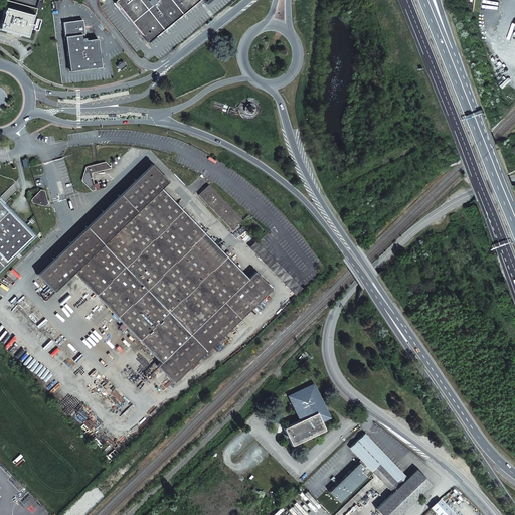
[(203,0),(205,2),(207,0),(118,0),(116,2),(142,33),(140,34),(146,42),(196,0),(203,0)]
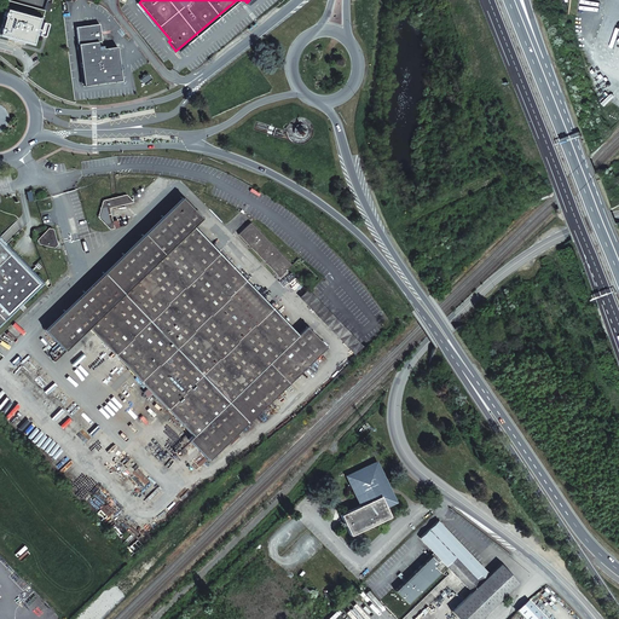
[(1,34),(32,42),(35,30),(39,32),(39,34),(44,36),(46,23),(41,22),(45,10),(10,1),(7,10),(9,10),(7,12),(5,12),(5,16),(6,17),(4,28),(1,28),(0,30),(3,32),(1,34)]
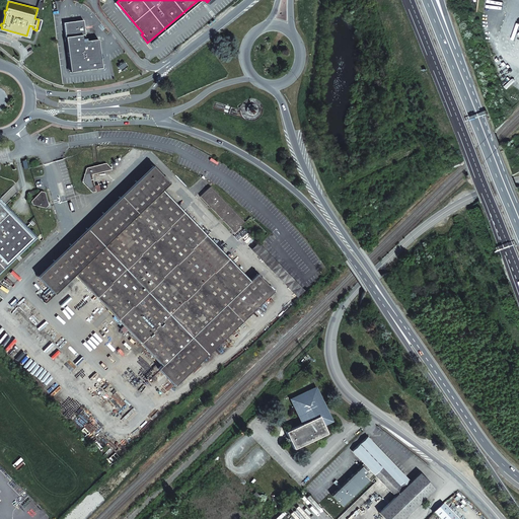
[(102,68),(98,40),(83,42),(82,34),(85,34),(83,20),(64,23),(71,72),(102,68)]
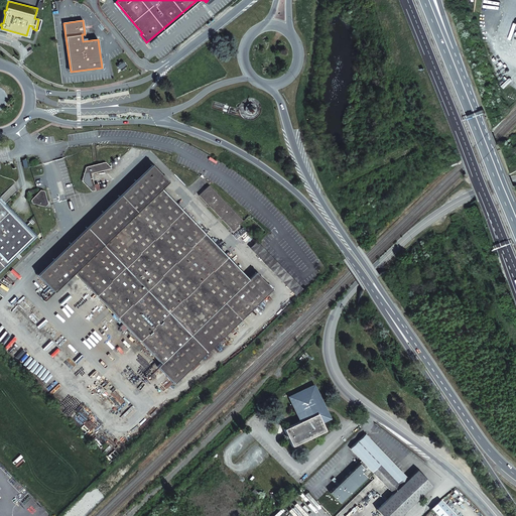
[(128,66),(124,61),(117,67),(121,72),(128,66)]
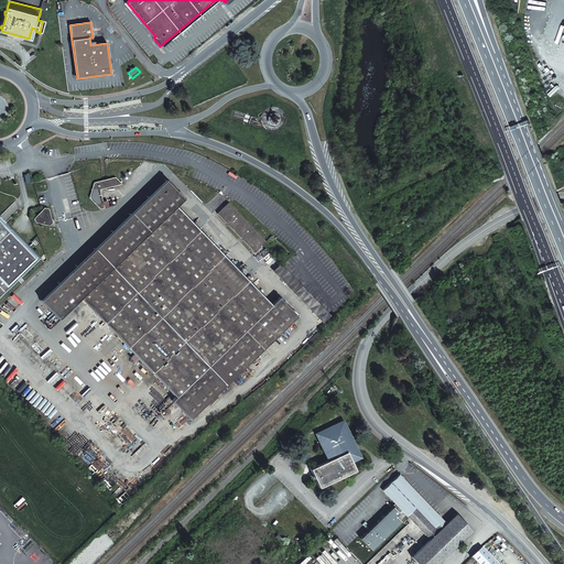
[(115,179),(94,184),(89,198),(100,209),(108,207),(107,202),(100,203),(97,188),(100,187),(101,190),(121,184),(115,179)]
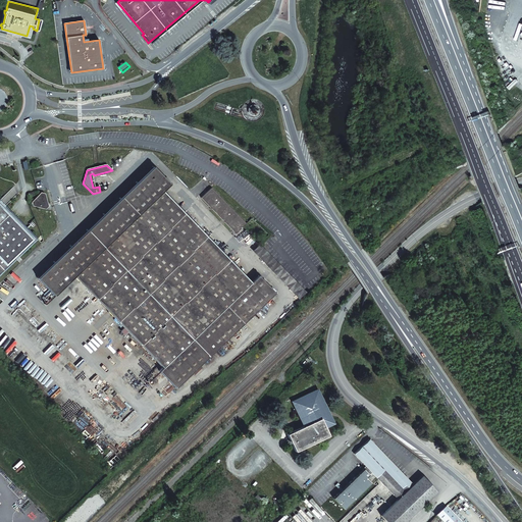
[(153,168),(38,279),(54,296),(74,276),(163,368),(159,371),(175,387),(274,293),(258,276),(251,282),(163,192),(169,185),(153,168)]
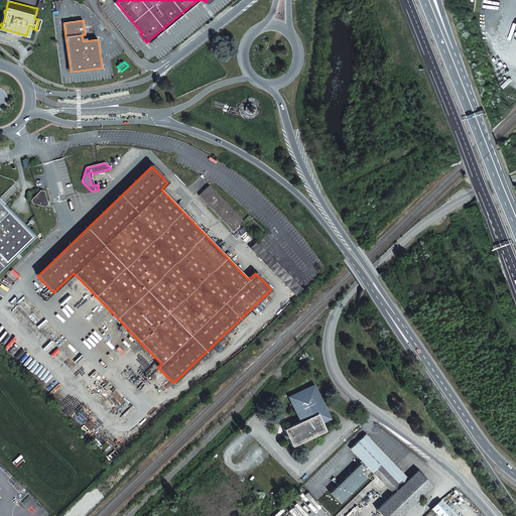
[(209,185),(199,196),(233,231),(243,222),(209,185)]
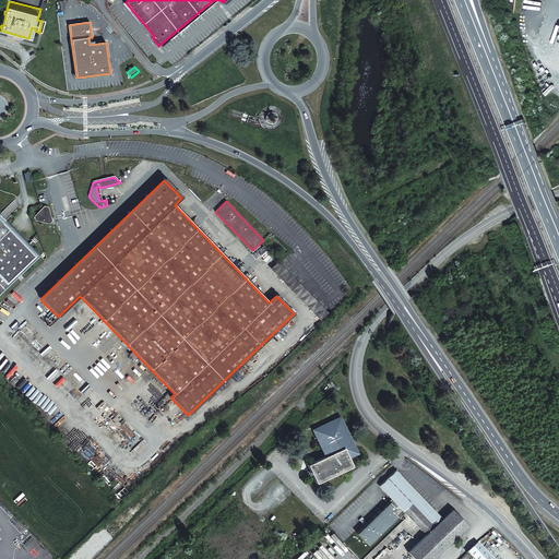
[(44,209),(36,217),(36,219),(48,223),(50,221),(47,209),(44,209)]
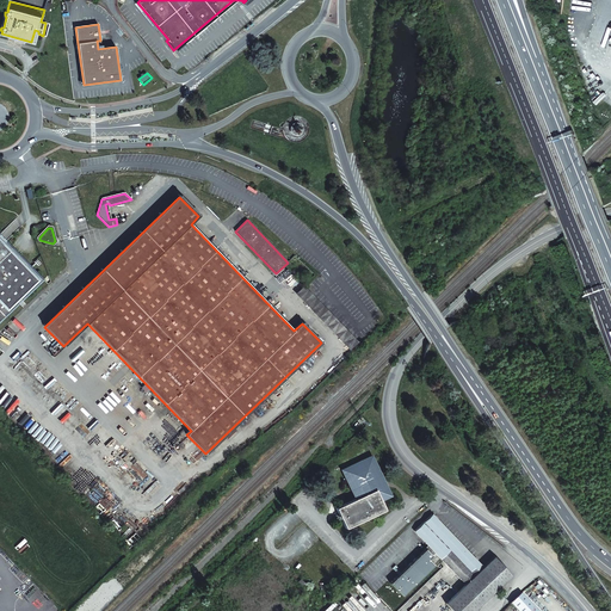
[(0,238),(0,319),(41,281),(0,238)]
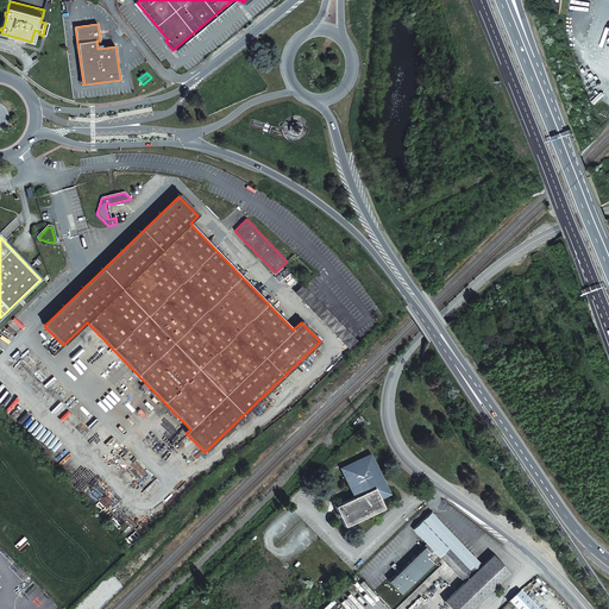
[(369,454),(340,469),(353,497),(334,507),(344,525),(383,507),(378,498),(388,494),(369,454)]
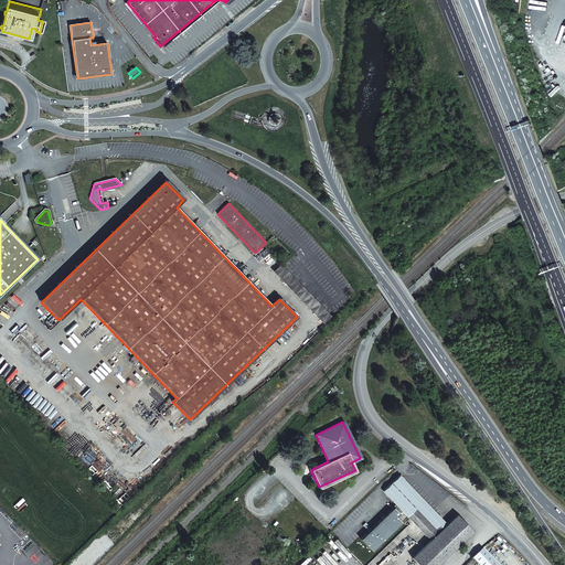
[(400,476),(382,491),(402,511),(406,516),(414,508),(428,522),(437,514),(436,513),(400,476)]
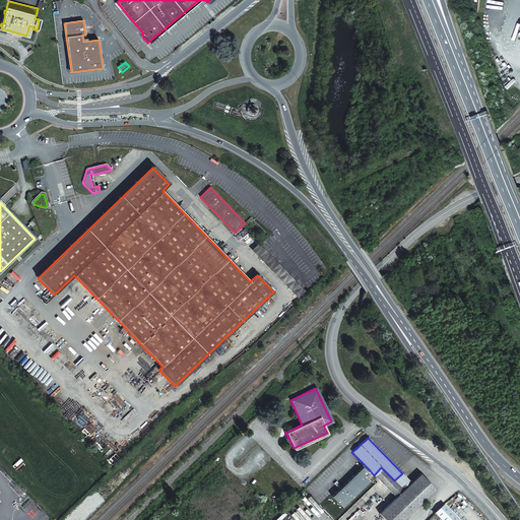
[(370,470),(365,465),(363,468),(362,467),(331,497),(341,508),(369,481),(364,476),(370,470)]
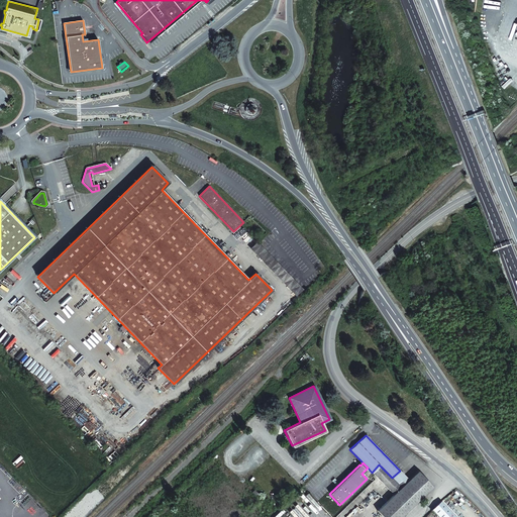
[(408,479),(400,471),(392,478),(379,464),(372,473),(376,477),(390,490),(393,493),(408,479)]
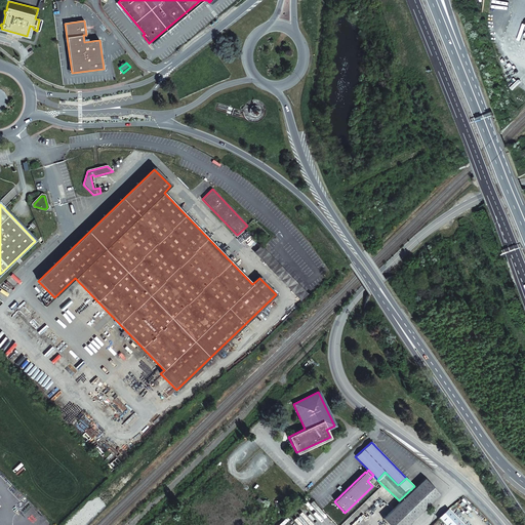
[(414,486),(399,500),(381,518),(389,524),(405,524),(439,493),(422,478),(414,486)]
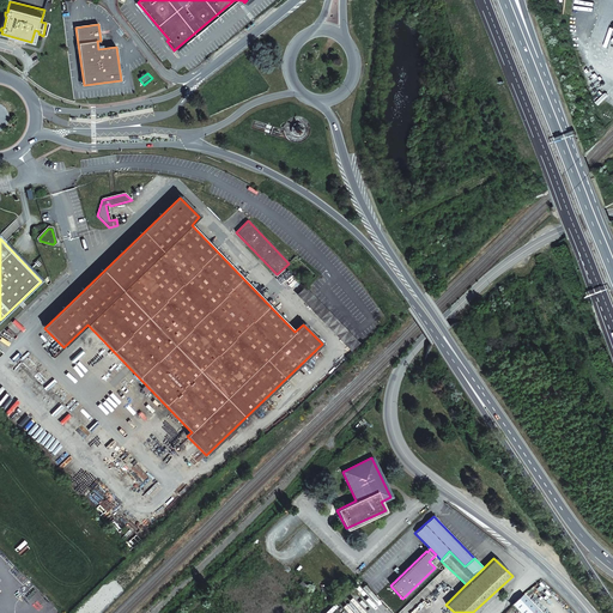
[(519,612),(539,612),(522,595),(511,606),(519,612)]
